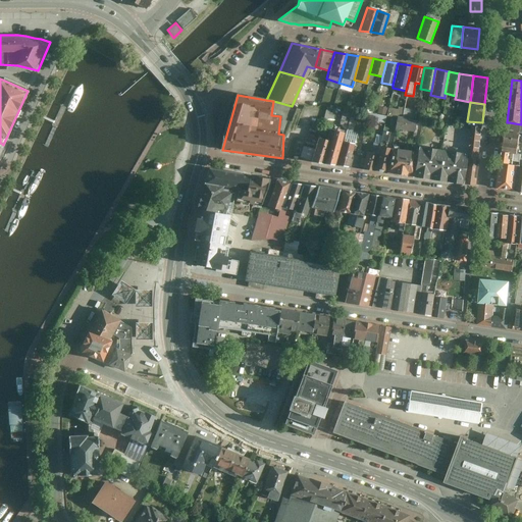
[(335,119),(336,109),(329,108),(327,117),(335,119)]
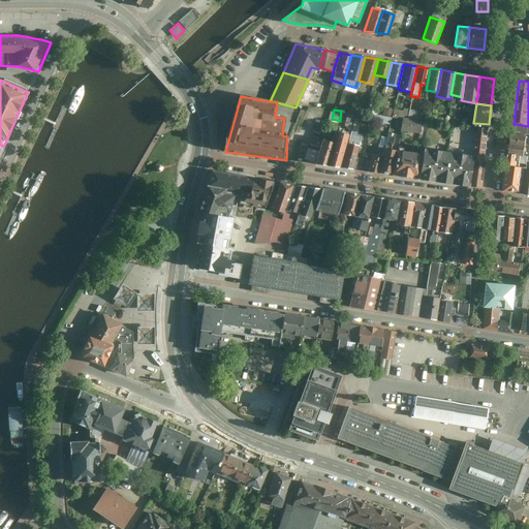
[(360,117),(361,113),(348,112),(347,122),(355,123),(355,117),(360,117)]
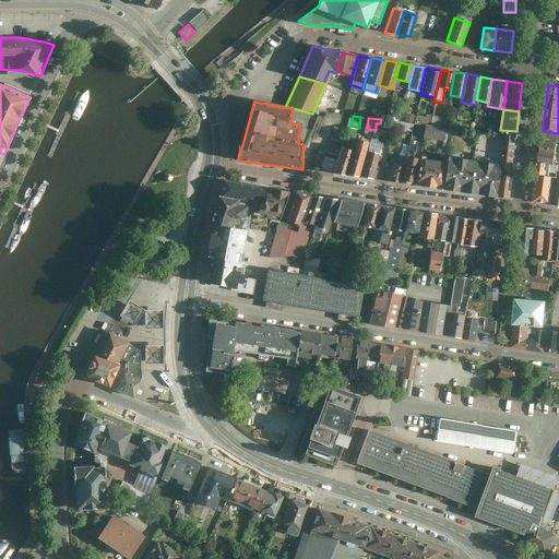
[(442,139),(443,127),(429,127),(428,138),(442,139)]
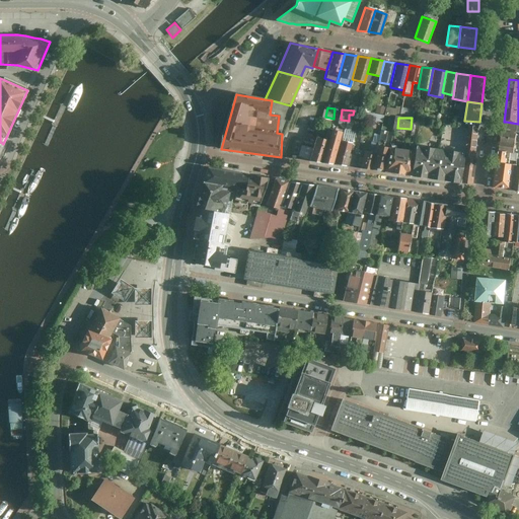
[(506,122),(504,132),(516,134),(518,124),(506,122)]
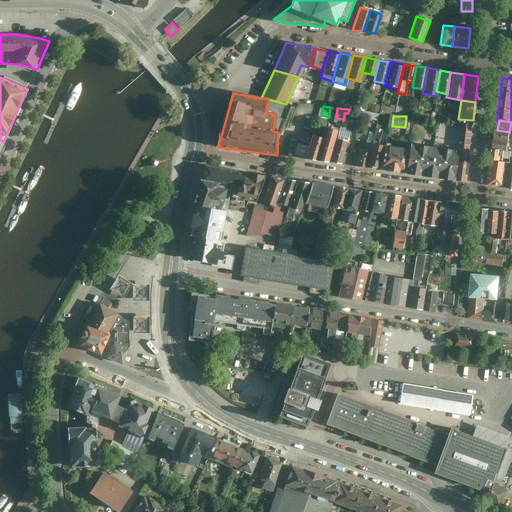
[(463,127),(460,148),(470,149),(471,142),(471,137),(472,128),(463,127)]
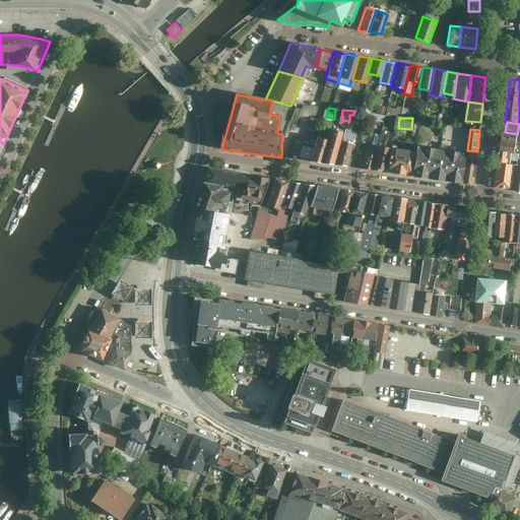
[(329,130),(326,141),(321,163),(333,165),(342,133),(329,130)]
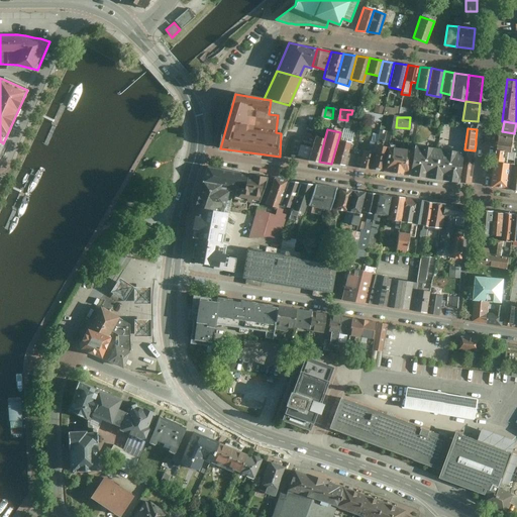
[(377,142),(371,170),(383,173),(388,148),(380,147),(381,145),(384,145),(387,134),(385,133),(385,131),(380,130),(377,142)]
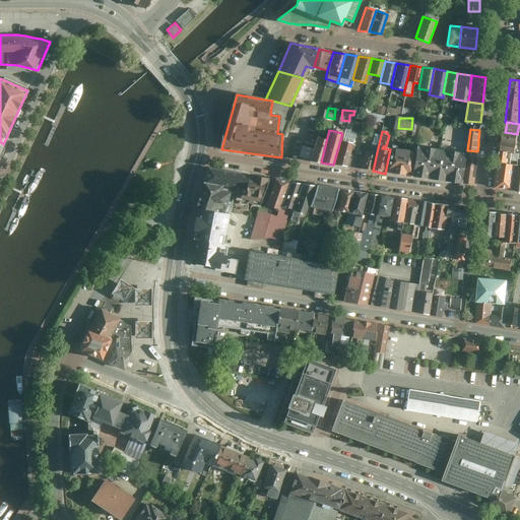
[(505,132),(502,132),(501,142),(516,144),(517,134),(505,132)]
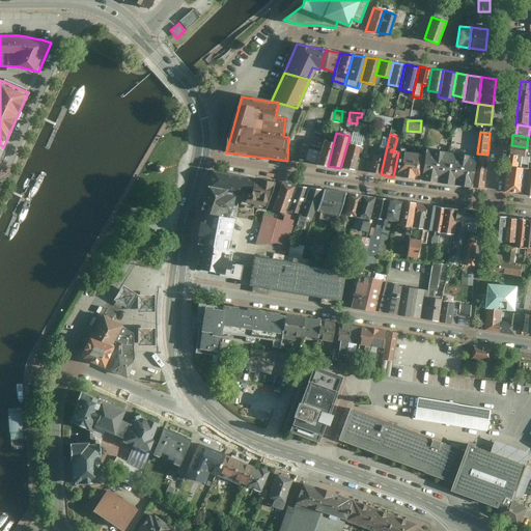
[(328,166),(333,144),(320,140),(313,164),(328,166)]
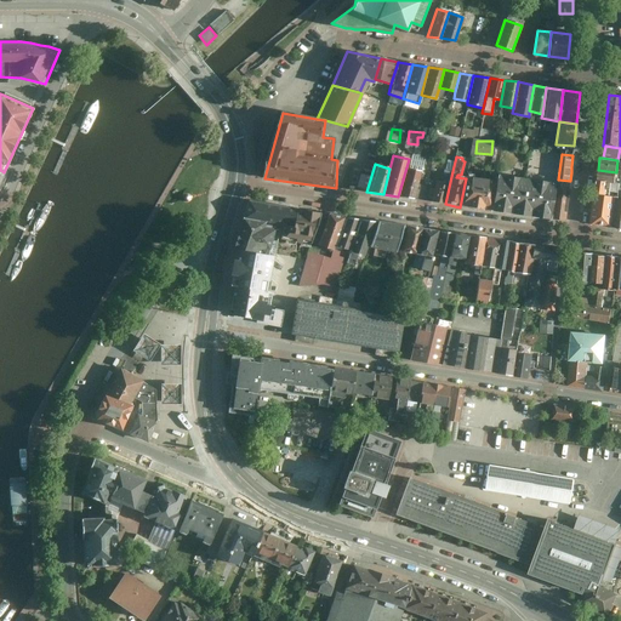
[(421,171),(406,167),(399,197),(412,200),(421,171)]
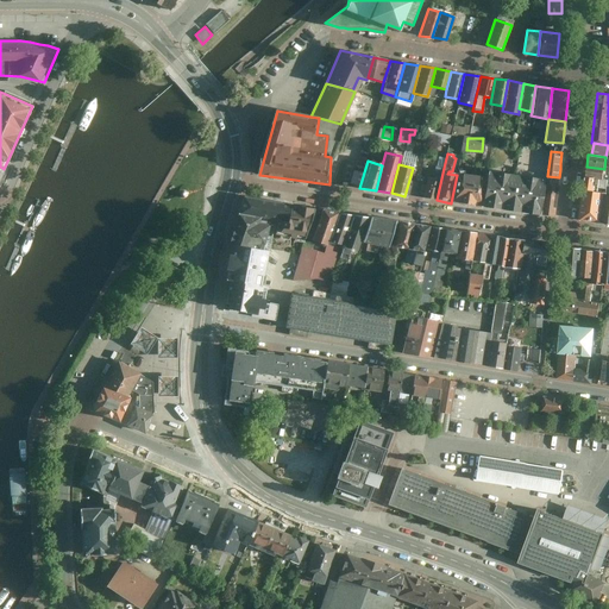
[(426,186),(422,198),(437,200),(444,168),(435,167),(434,176),(435,176),(435,179),(428,177),(426,186)]
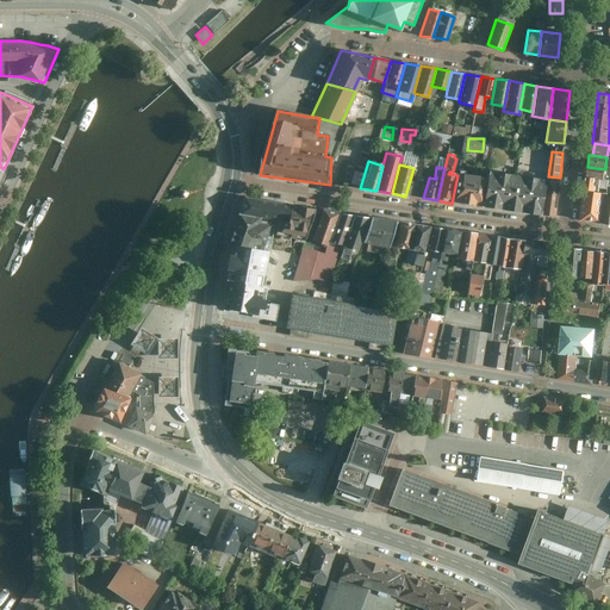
[(604,180),(605,169),(587,167),(586,178),(589,178),(604,180)]
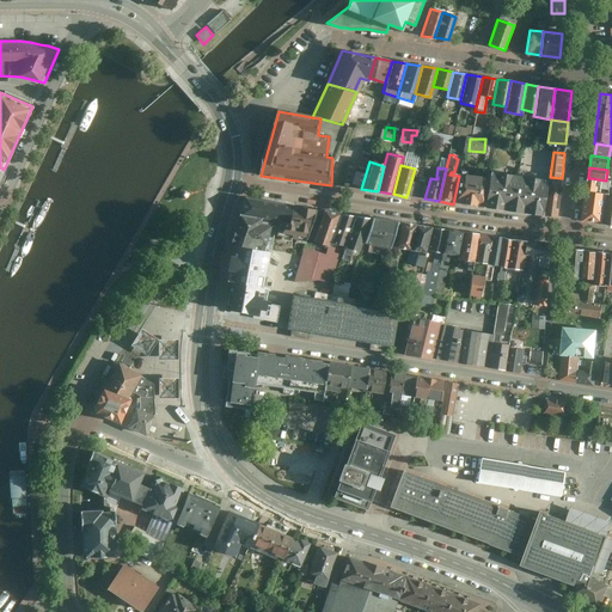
[(490,177),(484,208),(530,214),(543,216),(546,190),(548,191),(549,183),(549,181),(519,177),(490,172),(490,173),(490,177)]
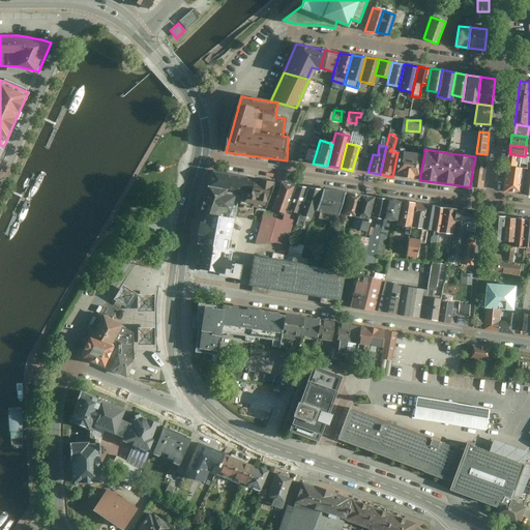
[(398,152),(392,177),(405,178),(410,153),(398,152)]
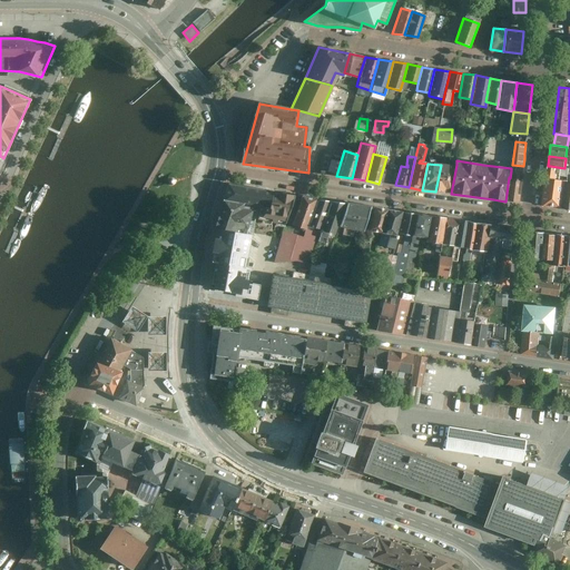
[(449,166),(443,193),(451,194),(457,165),(452,164),(452,166),(449,166)]
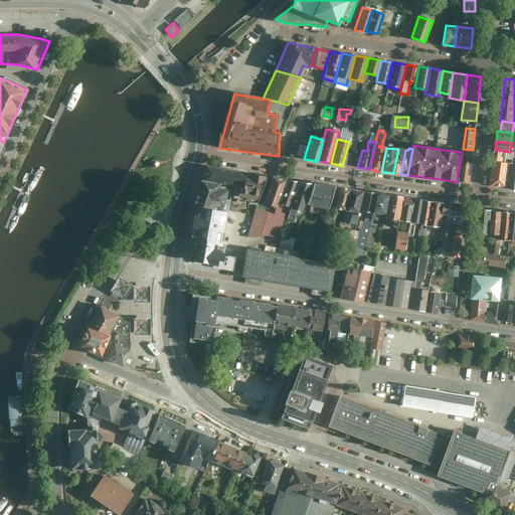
[(398,149),(393,173),(400,174),(405,150),(404,150),(398,149)]
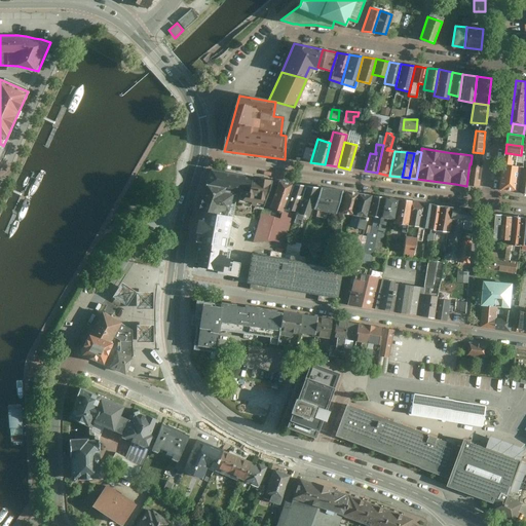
[(470,163),(466,186),(478,187),(483,153),(473,152),(472,155),(472,157),(472,164),(471,164),(470,163)]
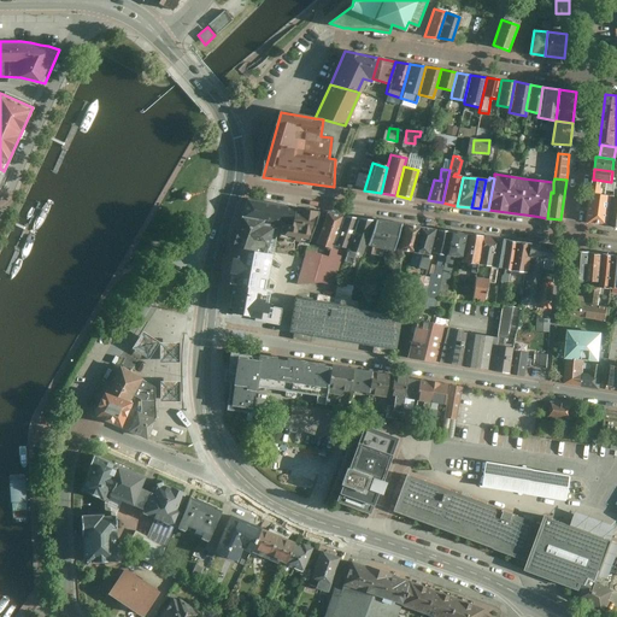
[(595,180),(594,194),(612,197),(615,198),(616,182),(611,182),(595,180)]
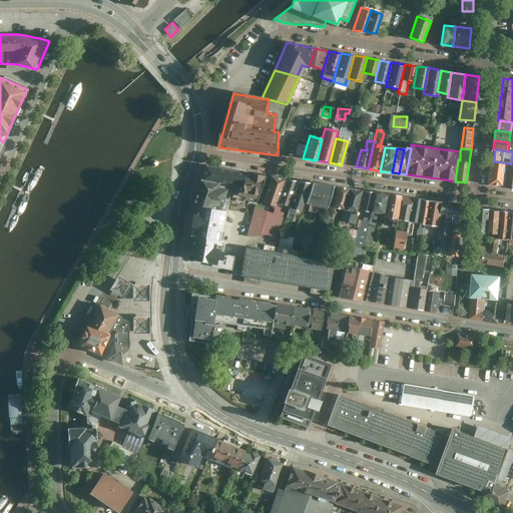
[(506,188),(509,163),(494,161),(490,161),(486,186),(506,188)]
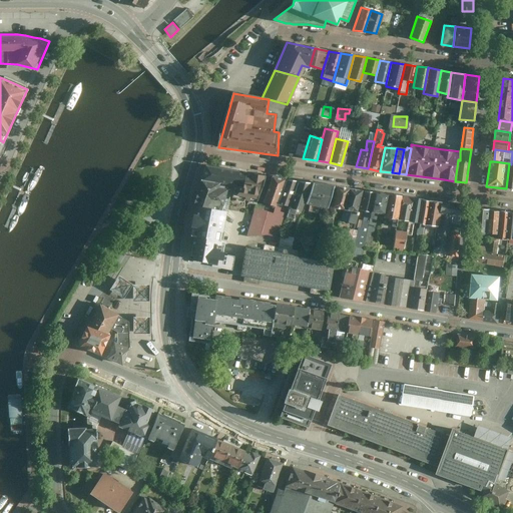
[(199,165),(196,181),(216,184),(229,186),(237,188),(240,173),(199,165)]
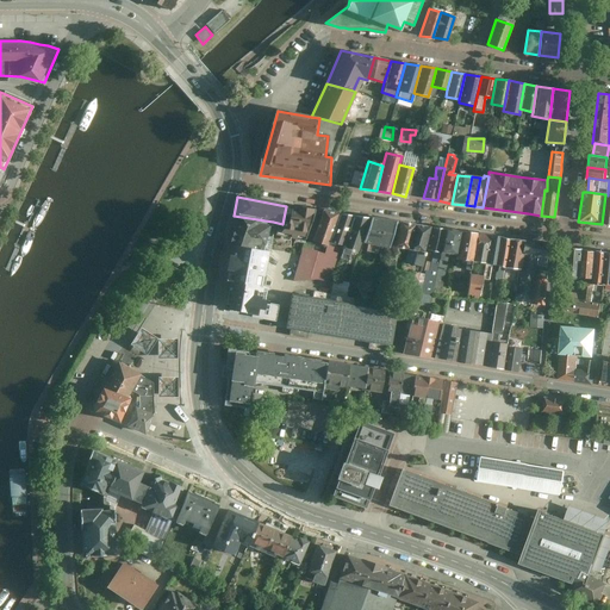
[(311,210),(286,206),(282,224),(273,222),(271,234),(305,240),(311,210)]
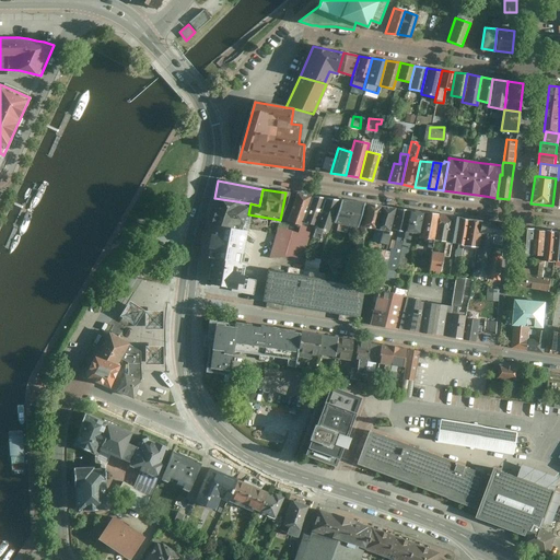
[(307,196),(294,194),(286,221),(299,224),(307,196)]
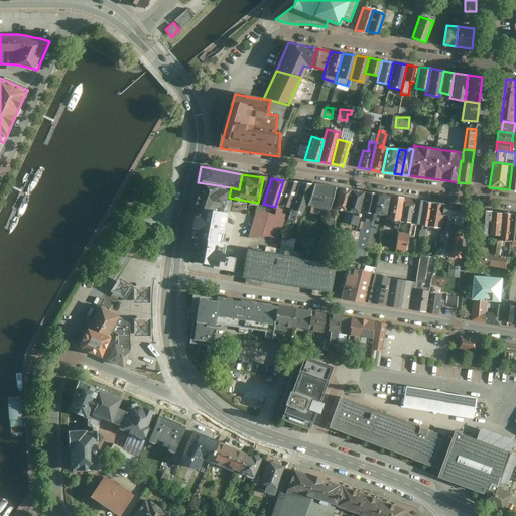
[(283,180),(275,207),(288,209),(296,182),(283,180)]
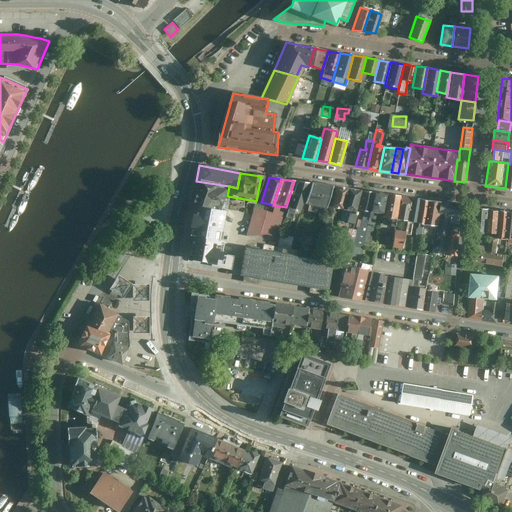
[(196,181),(191,207),(211,210),(217,211),(221,190),(215,189),(216,184),(196,181)]
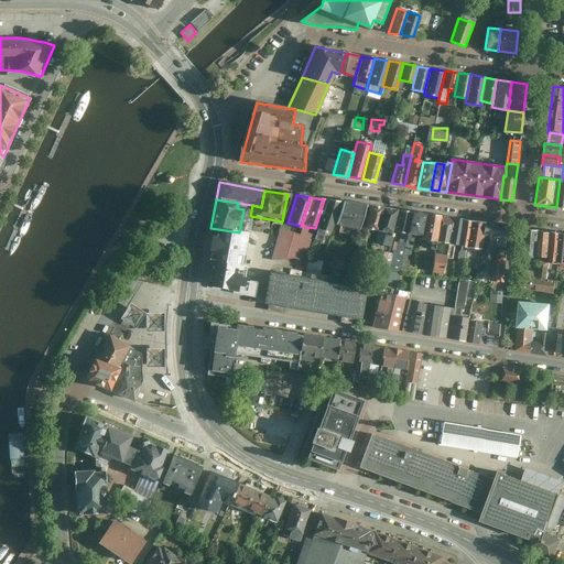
[(339,202),(324,199),(315,228),(331,232),(333,224),(339,202)]
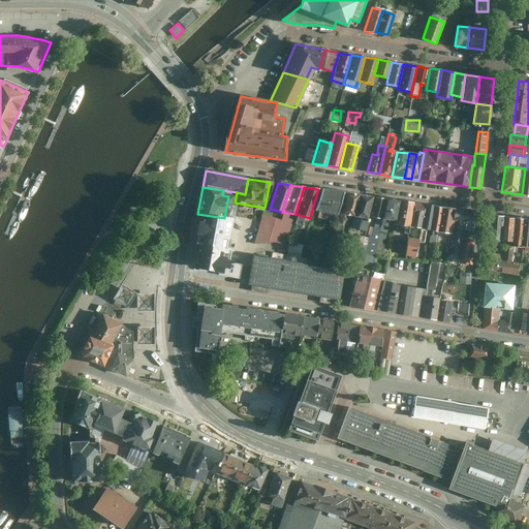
[(340,192),(318,189),(312,210),(334,215),(340,192)]
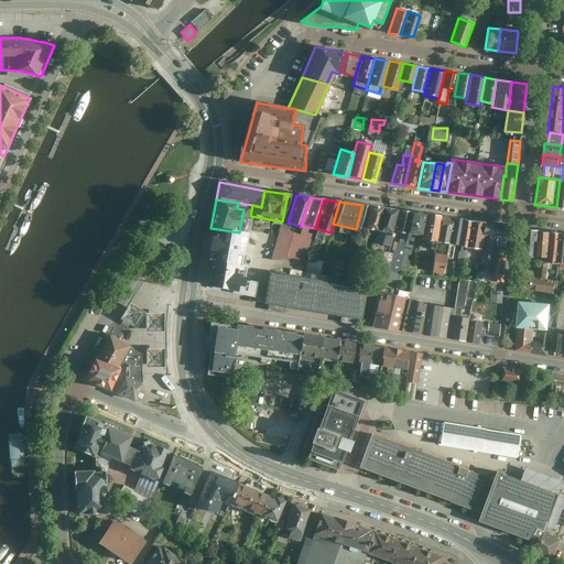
[(380,207),(367,205),(361,228),(375,231),(380,207)]
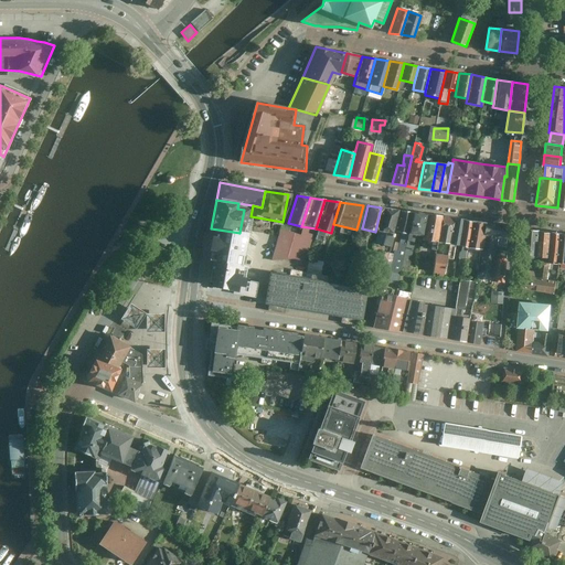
[(381,208),(375,232),(390,234),(395,211),(381,208)]
